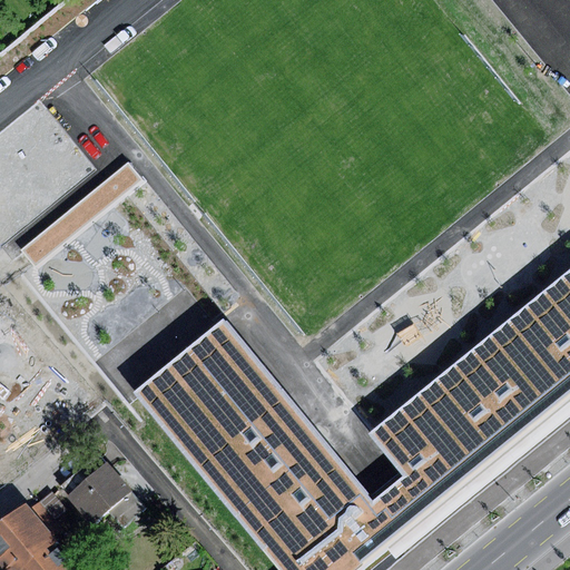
[(129,165),(20,252),(33,268),(143,180),(129,165)]
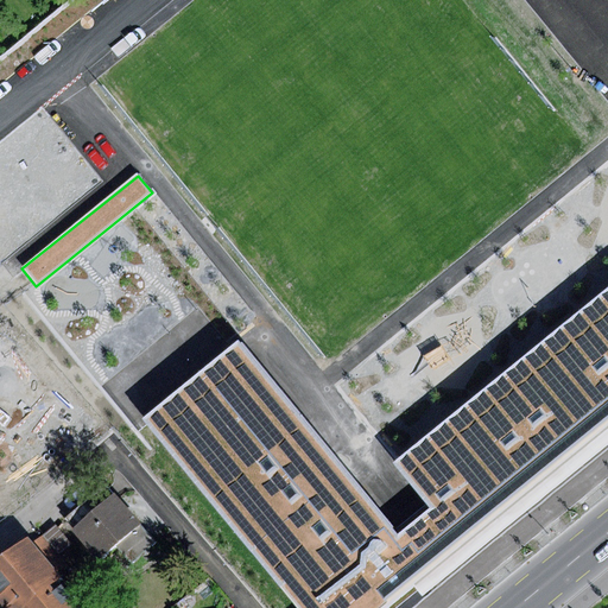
[(306,607),(372,607),(607,413),(607,289),(397,463),(435,511),(397,542),(239,350),(152,422),(306,607)]
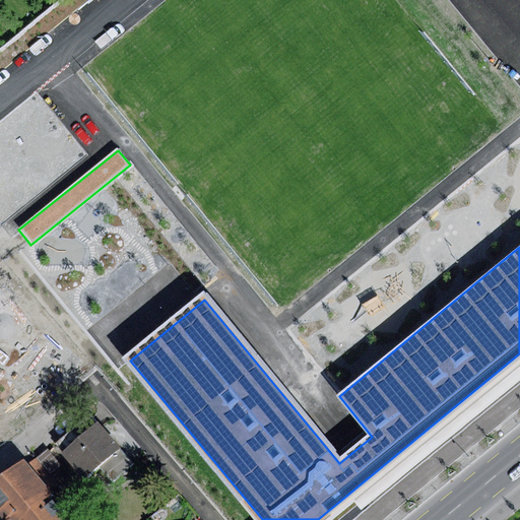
[(90,415),(54,445),(92,492),(129,461),(90,415)]
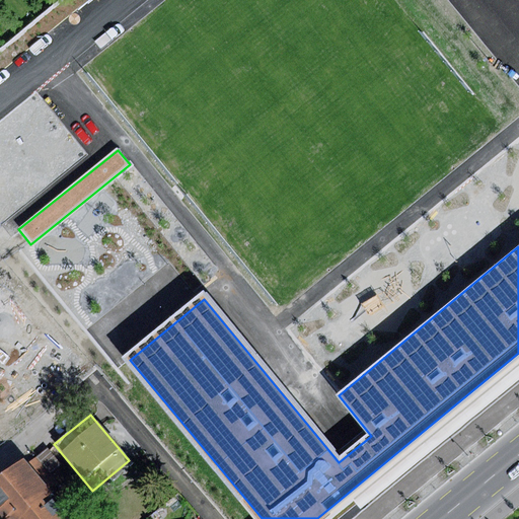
[(48,449),(36,457),(51,473),(61,464),(48,449)]
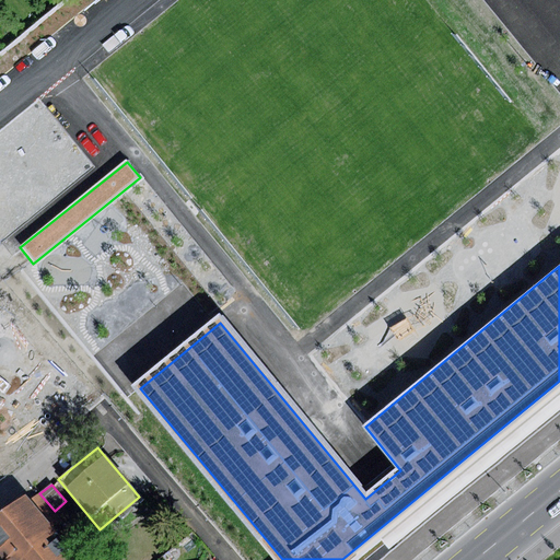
[(55,511),(39,493),(31,501),(53,526),(61,518),(55,511)]
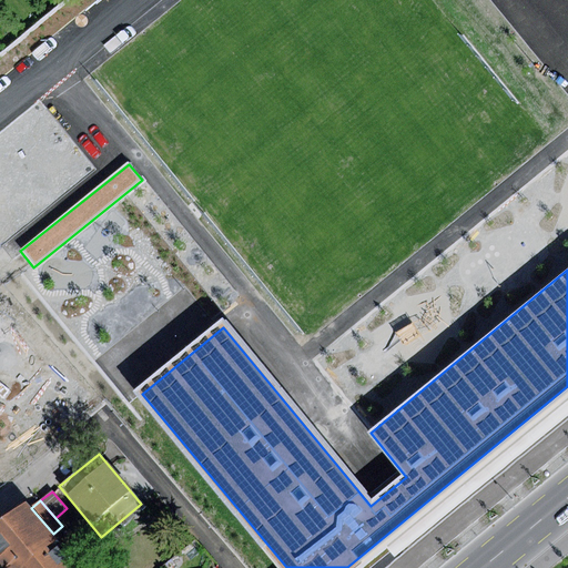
[(74,567),(53,544),(58,540),(53,534),(31,508),(26,503),(0,524),(0,567),(74,567)]
